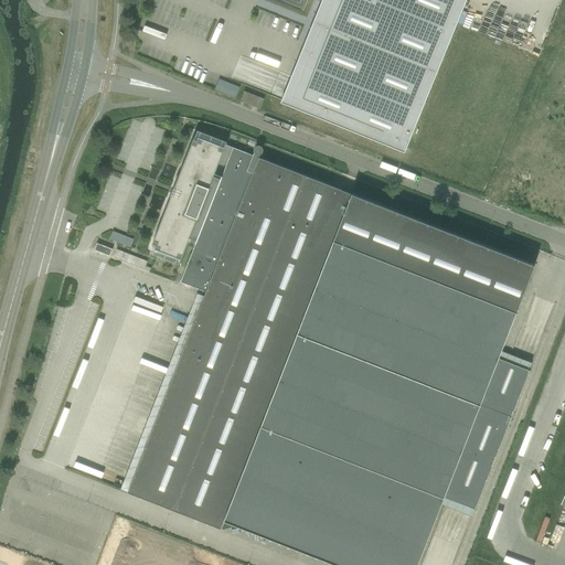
[(318,0),(321,1),(280,103),(405,152),(466,0),(318,0)]
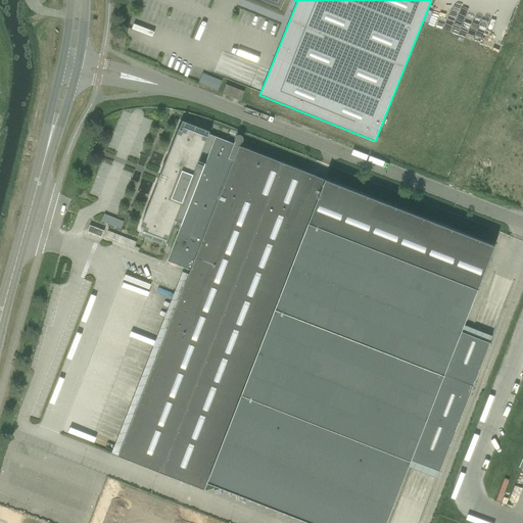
[(218,89),(220,80),(199,74),(197,84),(218,89)]
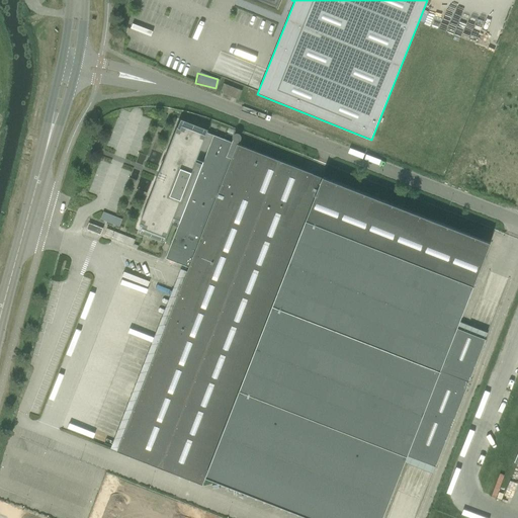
[(242,76),(240,82),(250,85),(251,80),(242,76)]
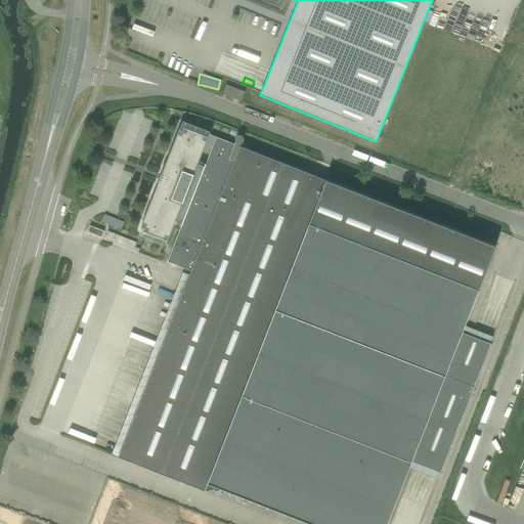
[(245,92),(226,85),(222,94),(241,101),(245,92)]
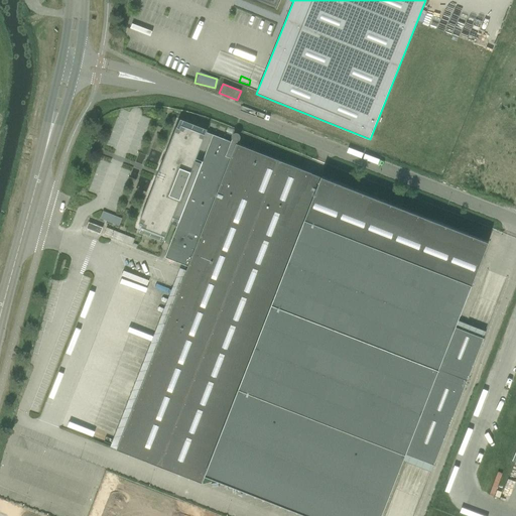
[(187,267),(91,515),(413,515),(484,339),(456,328),(489,243),(236,144),(239,138),(239,137),(239,136),(238,136),(238,135),(237,135),(236,135),(235,135),(234,135),(234,136),(233,136),(231,142),(207,132),(208,130),(207,130),(205,134),(181,125),(179,128),(177,127),(176,126),(160,170),(163,171),(159,180),(156,179),(139,223),(140,223),(143,224),(141,227),(165,236),(163,241),(164,241),(173,218),(179,220),(165,258),(187,267)]
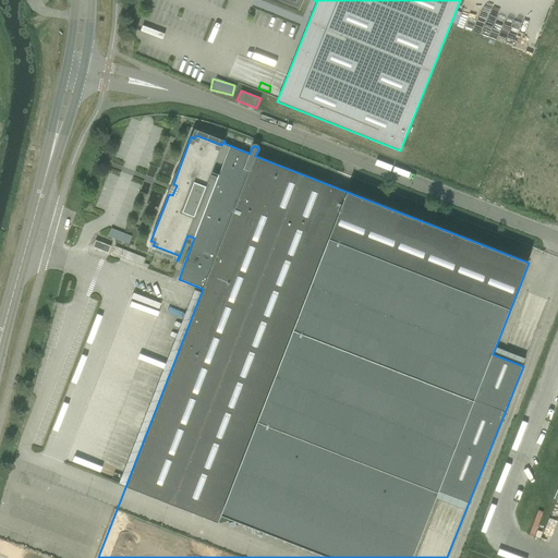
[(108,237),(129,244),(132,237),(111,229),(108,237)]
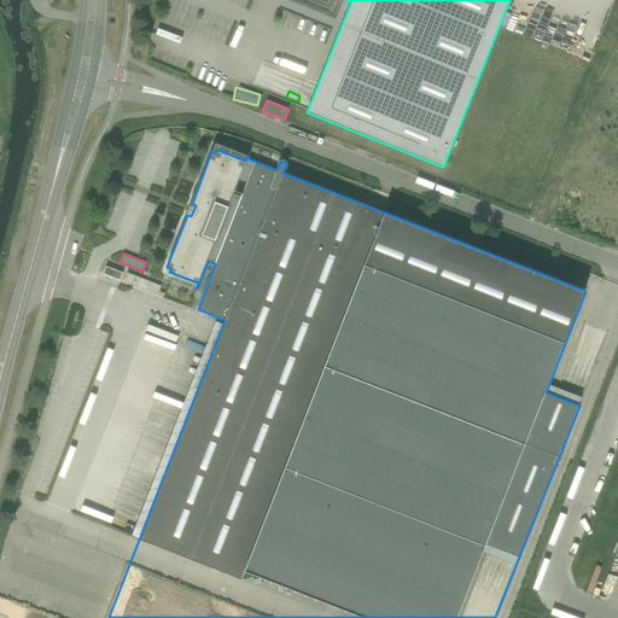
[(120,280),(122,273),(106,267),(104,274),(120,280)]
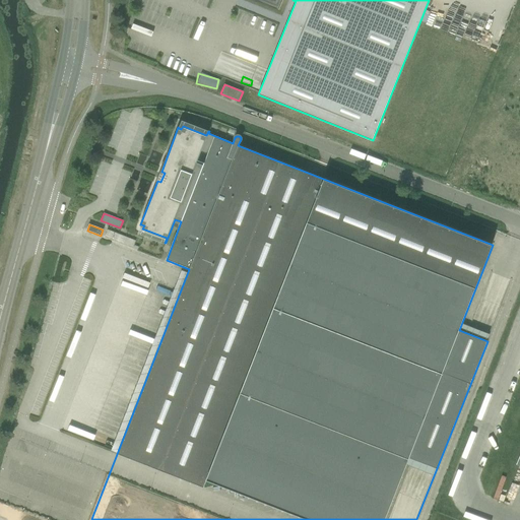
[(105,237),(132,248),(135,241),(107,230),(105,237)]
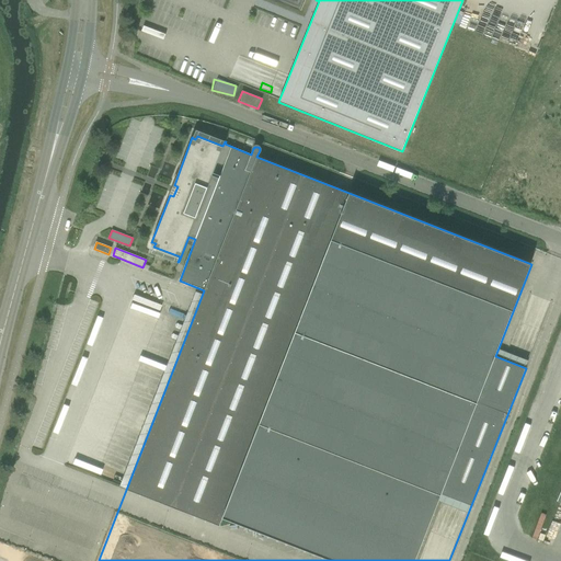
[(538,512),(529,537),(537,539),(546,515),(538,512)]
